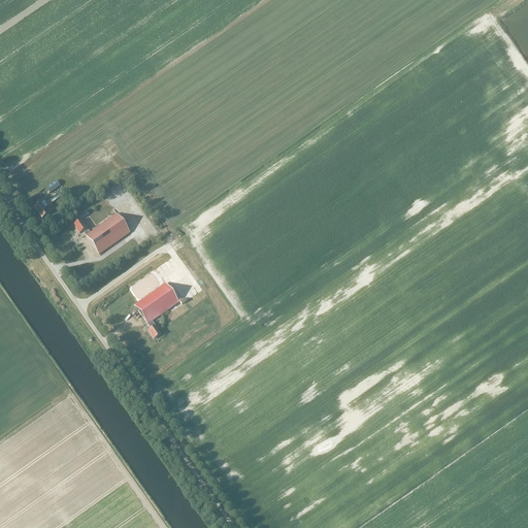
[(34,207),(38,212),(44,208),(41,202),(34,207)]
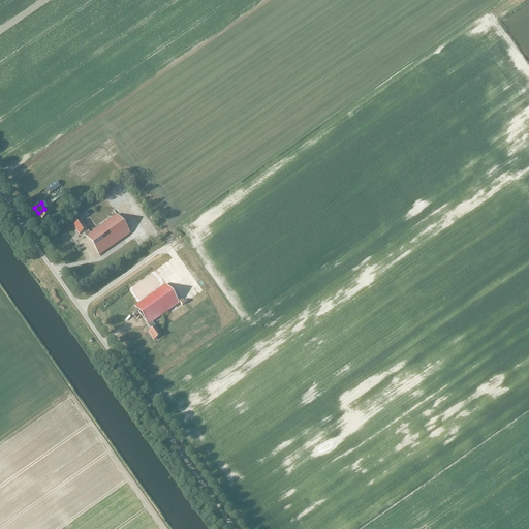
[(44,209),(38,213),(42,219),(49,214),(44,209)]
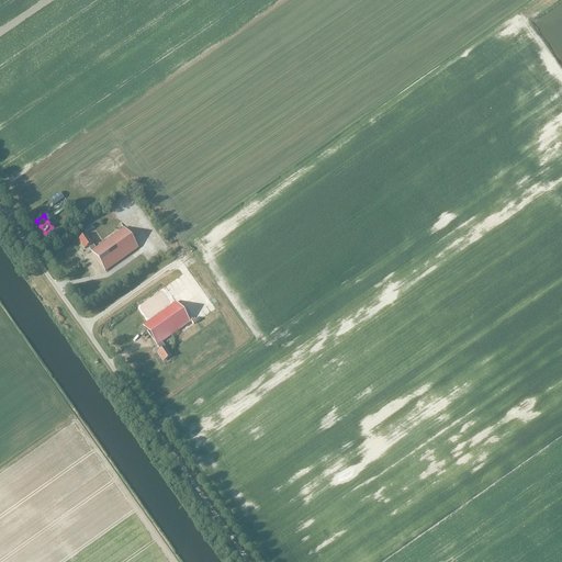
[(91,249),(105,271),(138,248),(124,227),(96,247),(93,244),(87,234),(78,240),(85,249),(89,246),(91,249)]
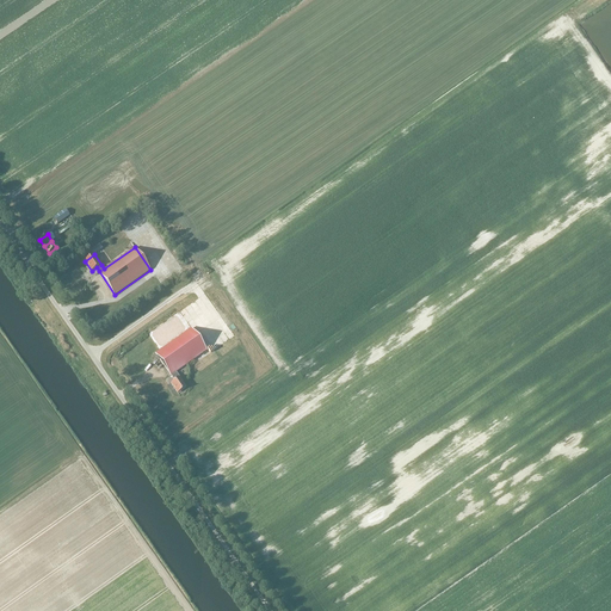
[(162,326),(147,337),(148,339),(178,320),(176,315),(166,322),(168,326),(165,328),(162,326)]
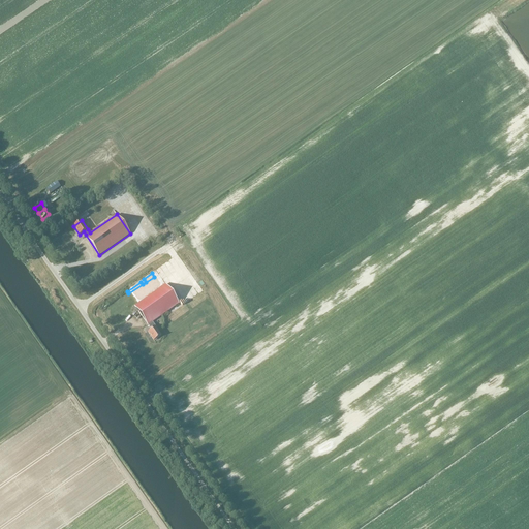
[(131,305),(143,324),(176,305),(162,282),(161,283),(157,276),(128,293),(134,303),(131,305)]
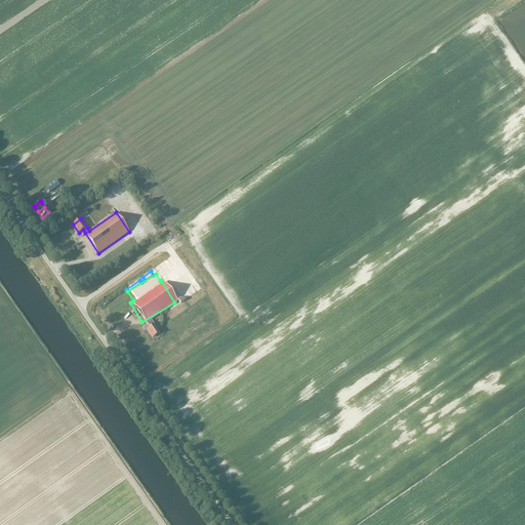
[(152,323),(144,327),(148,337),(156,333),(152,323)]
